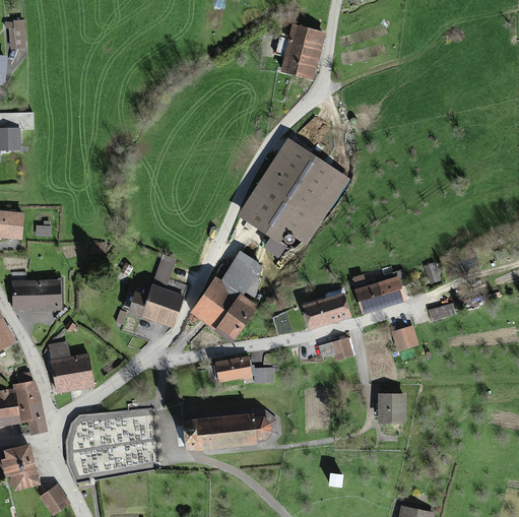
[(10,45),(23,44),(23,18),(10,19),(10,45)]
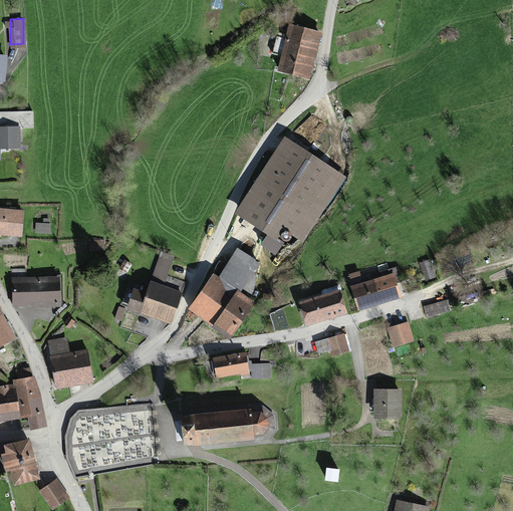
[(288,22),(276,69),(307,77),(319,29),(288,22)]
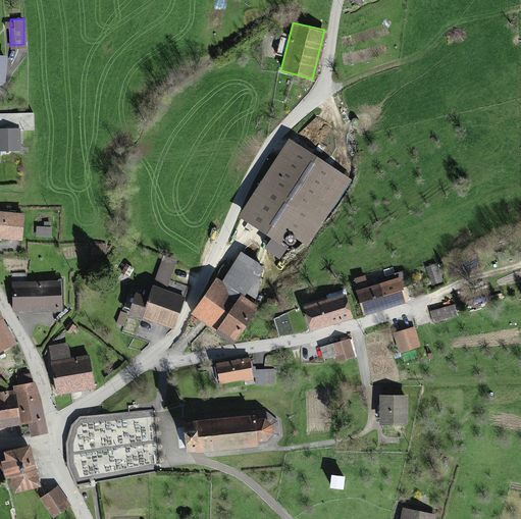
[(0,125),(13,125),(13,113),(0,113),(0,125)]
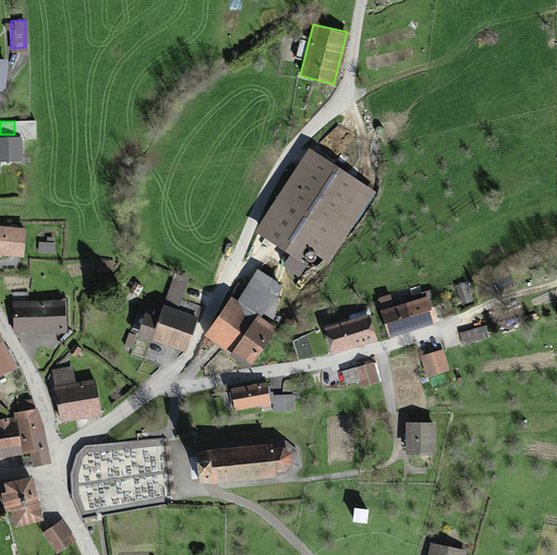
[(0,157),(22,157),(23,134),(14,134),(0,134),(0,157)]
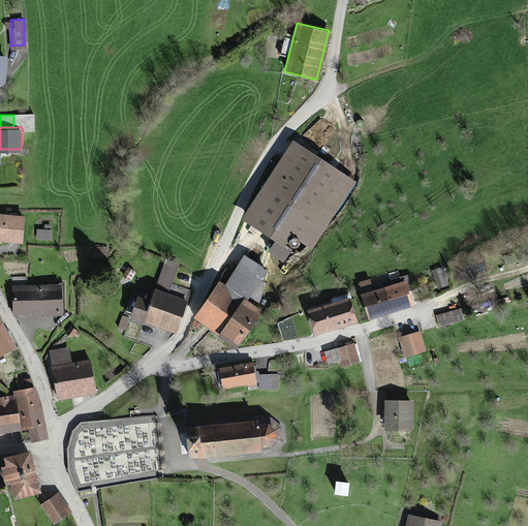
[(362,177),(293,135),(246,213),(314,254),(362,177)]
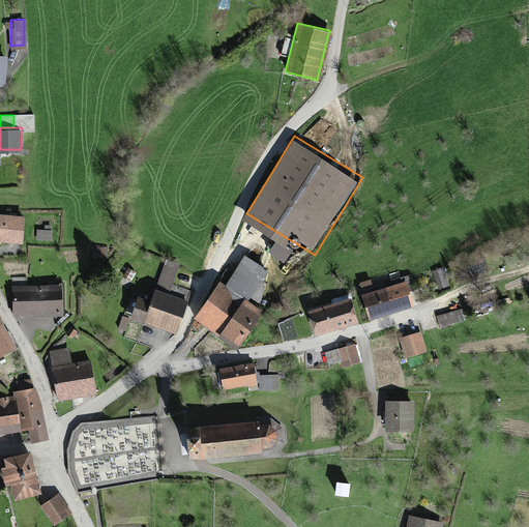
[(22,216),(0,214),(0,244),(20,246),(22,216)]
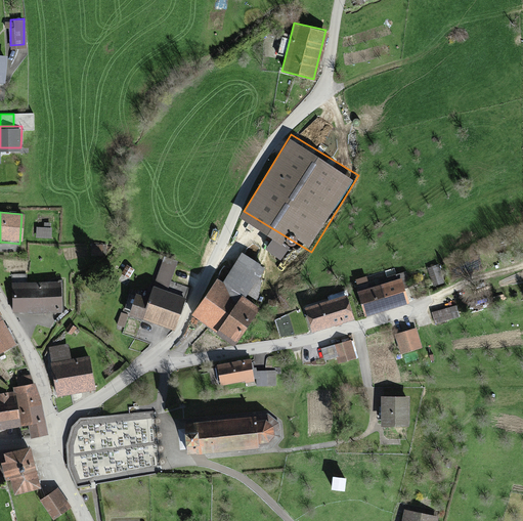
[(218,279),(193,313),(234,342),(279,279),(244,254),(223,284),(218,279)]
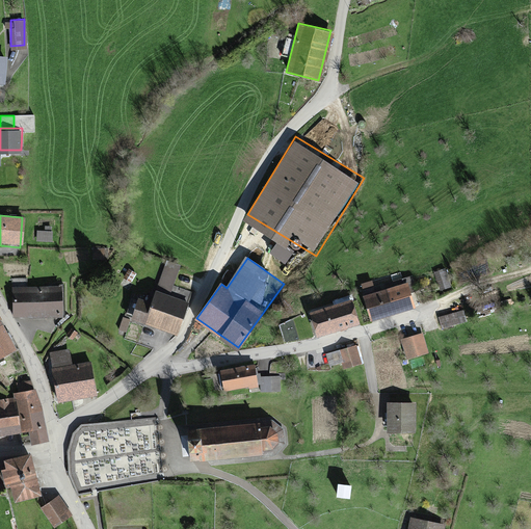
[(405,283),(365,295),(371,316),(412,303),(405,283)]
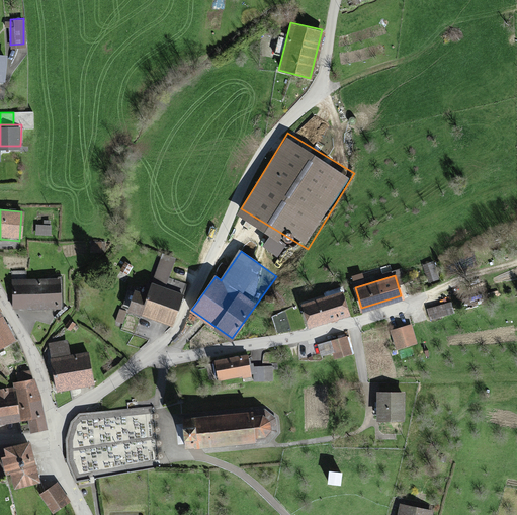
[(59,278),(11,280),(12,307),(60,305),(59,278)]
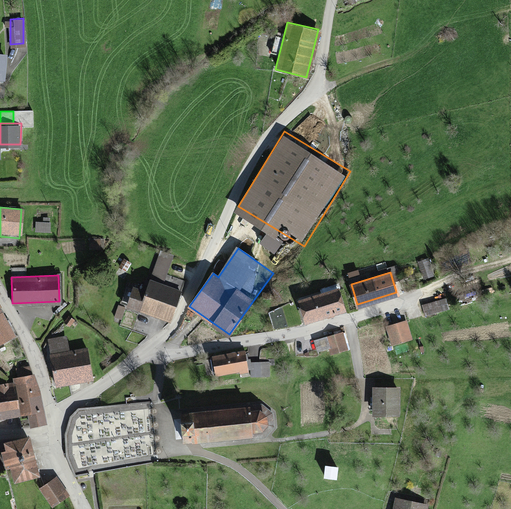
[(127,303),(169,319),(180,290),(150,279),(146,289),(134,285),(127,303)]
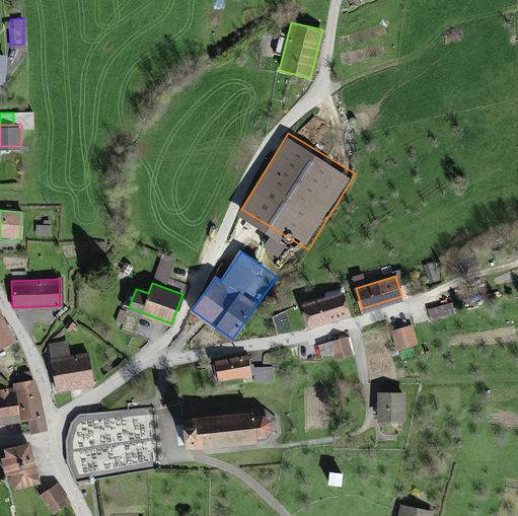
[(341,293),(303,305),(310,326),(348,314),(341,293)]
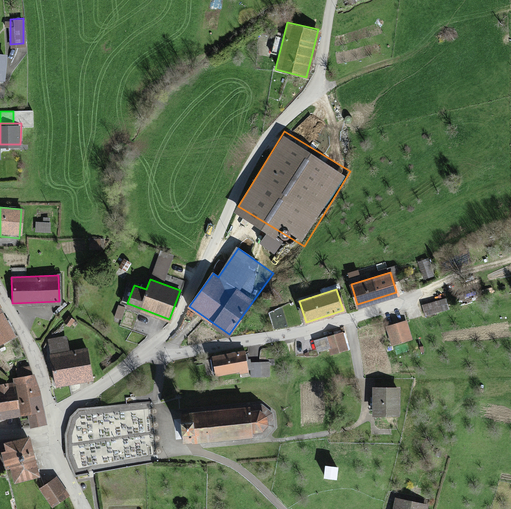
[(0,307),(0,341),(15,333),(0,307)]
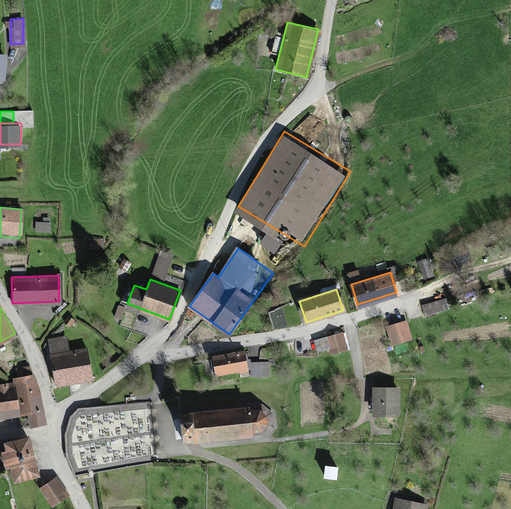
[(404,320),(386,326),(392,344),(410,338),(404,320)]
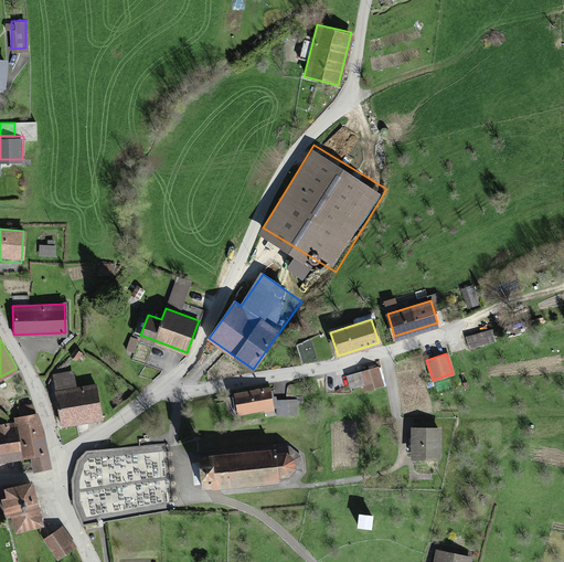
[(375,364),(358,371),(365,390),(382,383),(375,364)]
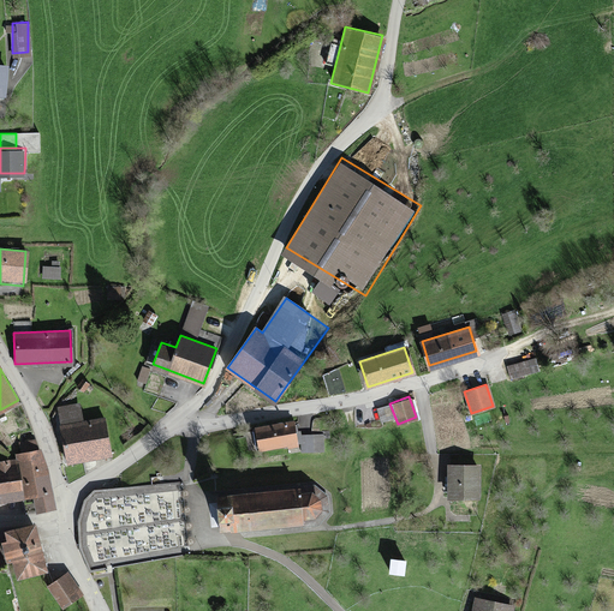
[(66,461),(108,456),(105,419),(83,421),(81,405),(60,407),(66,461)]
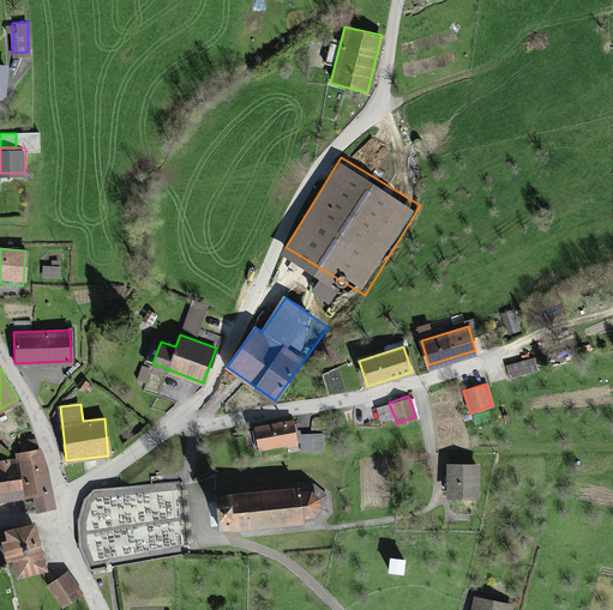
[(256,427),(258,448),(293,444),(289,422),(256,427)]
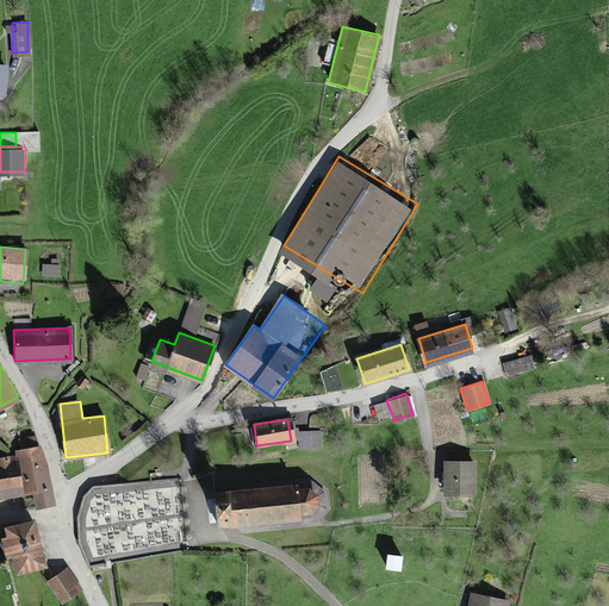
[(317,431),(299,431),(300,449),(317,449),(317,431)]
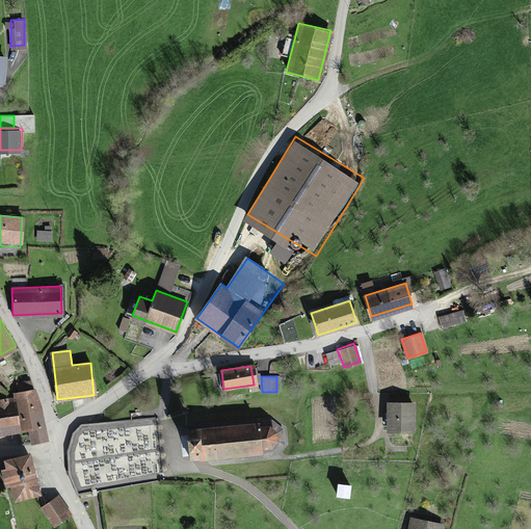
[(47,435),(34,389),(14,395),(15,397),(0,399),(0,431),(23,429),(26,441),(47,435)]
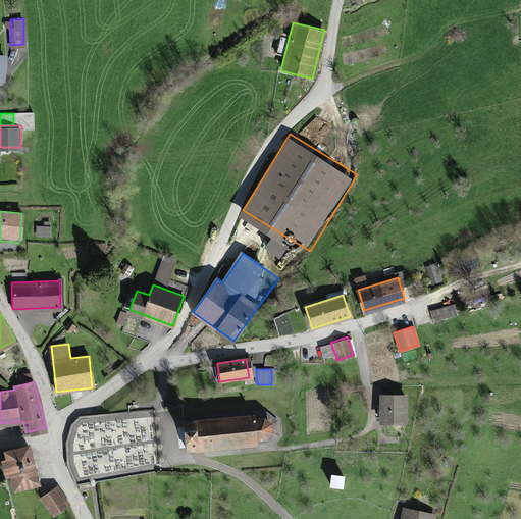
[(405,394),(379,395),(380,423),(405,422),(405,394)]
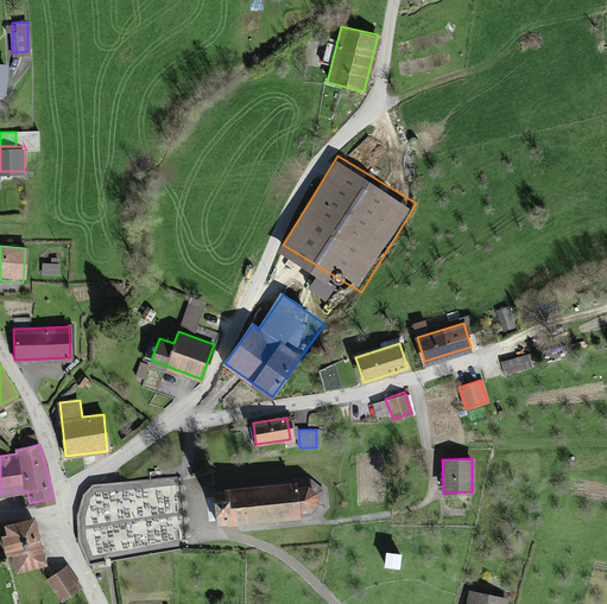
[(295,483),(227,488),(228,500),(216,501),(217,514),(229,513),(231,526),(298,519),(311,510),(316,504),(313,489),(295,483)]
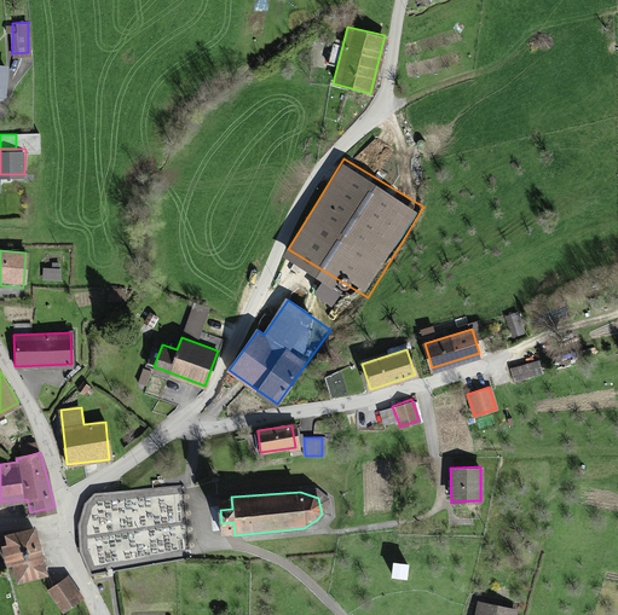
[(32,526),(3,535),(18,582),(47,573),(32,526)]
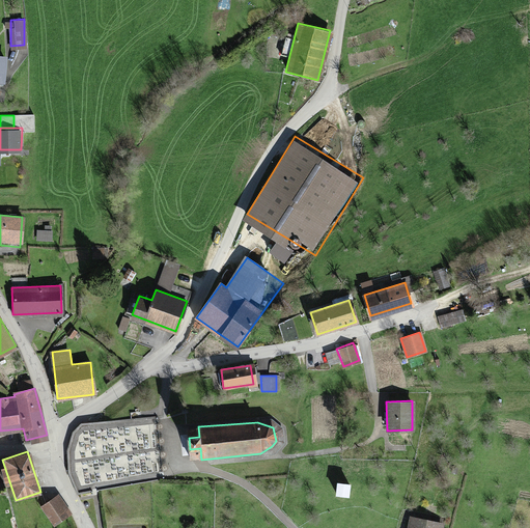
[(351,484),(335,483),(335,496),(350,497),(351,484)]
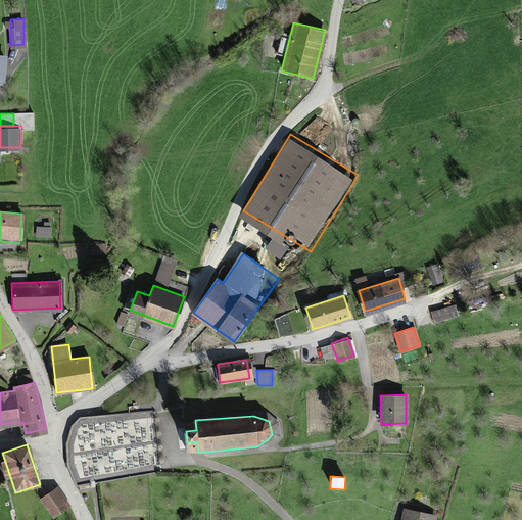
[(65,494),(59,485),(43,495),(55,514),(72,504),(65,494)]
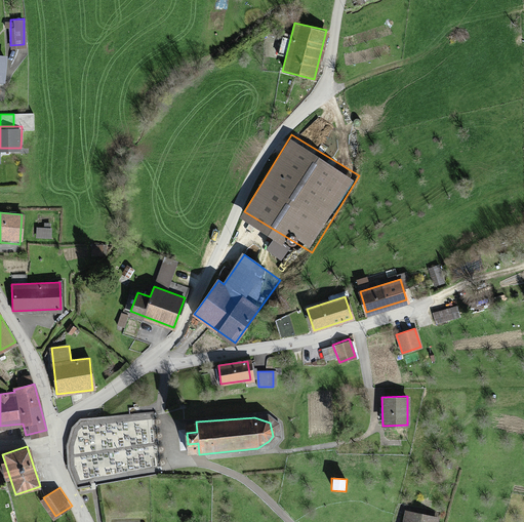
[(436,521),(438,517),(405,512),(403,521),(436,521)]
